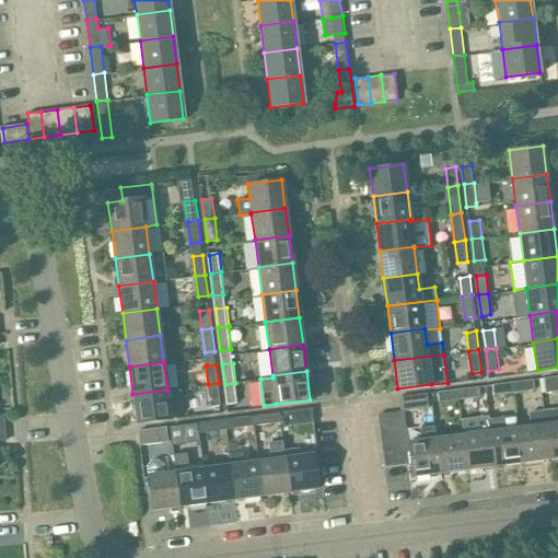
[(557,375),(546,378),(547,393),(557,391),(557,375)]
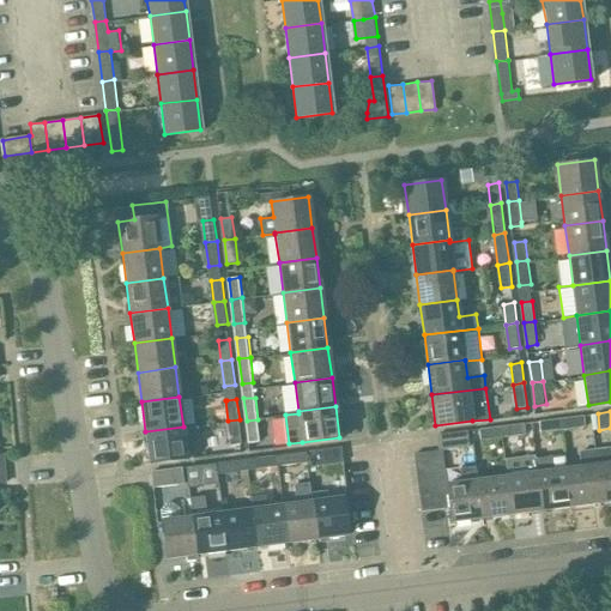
[(562,419),(563,430),(587,427),(586,416),(562,419)]
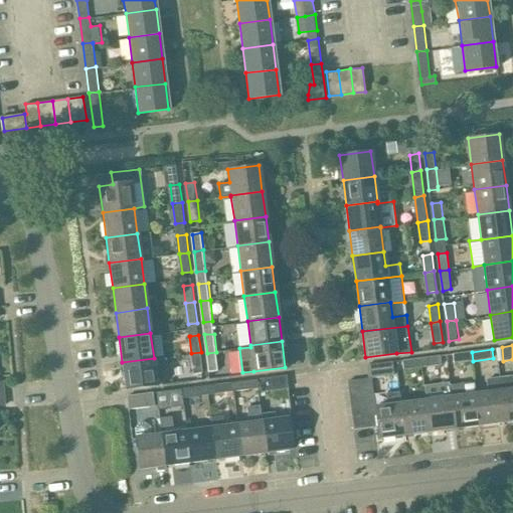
[(203,372),(201,352),(191,353),(194,373),(203,372)]
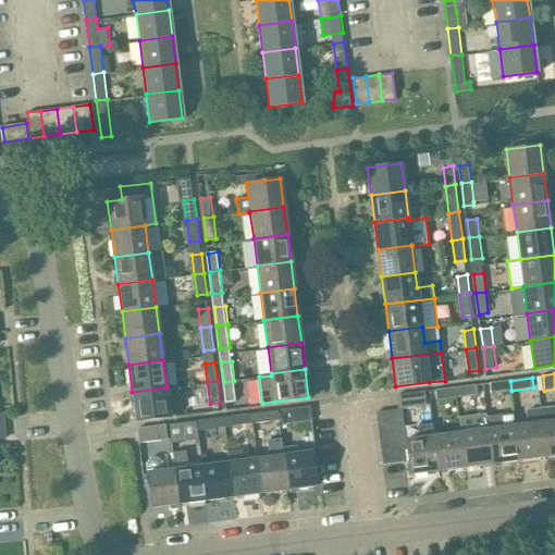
[(236,402),(234,381),(224,382),(226,403),(236,402)]
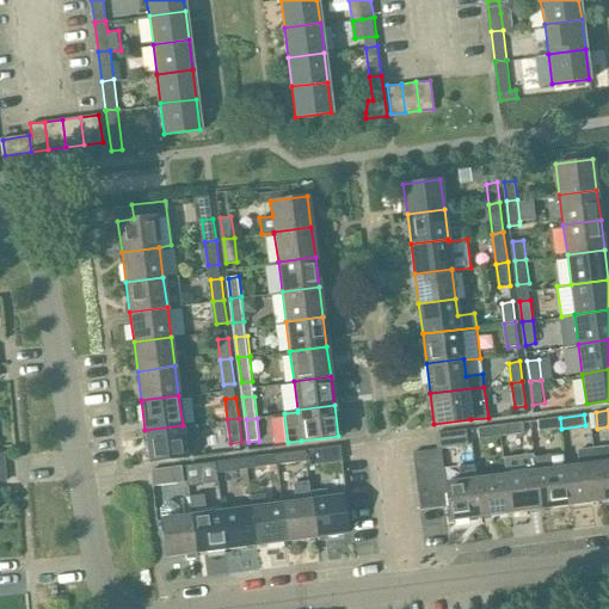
[(561,429),(560,418),(539,420),(540,431),(561,429)]
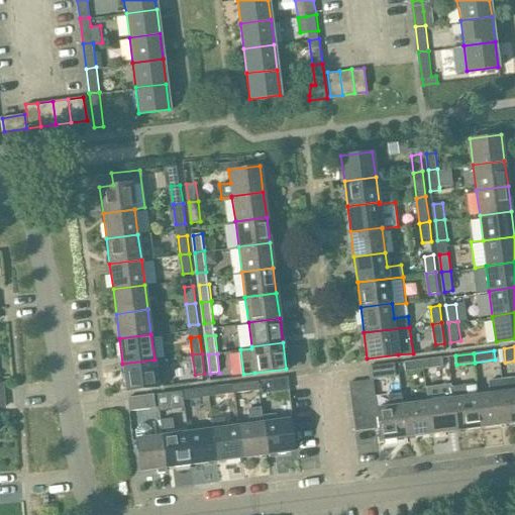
[(423,359),(424,369),(444,367),(443,356),(423,359)]
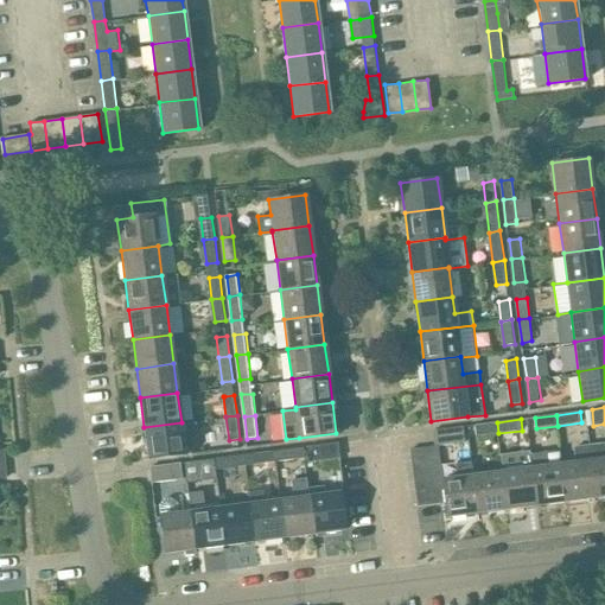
[(182,425),(182,422),(144,427),(148,458),(195,452),(193,438),(199,437),(197,422),(182,425)]
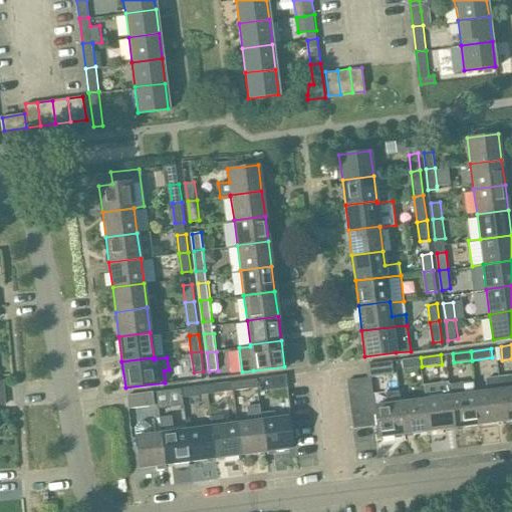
[(422,366),(421,357),(403,359),(405,368),(422,366)]
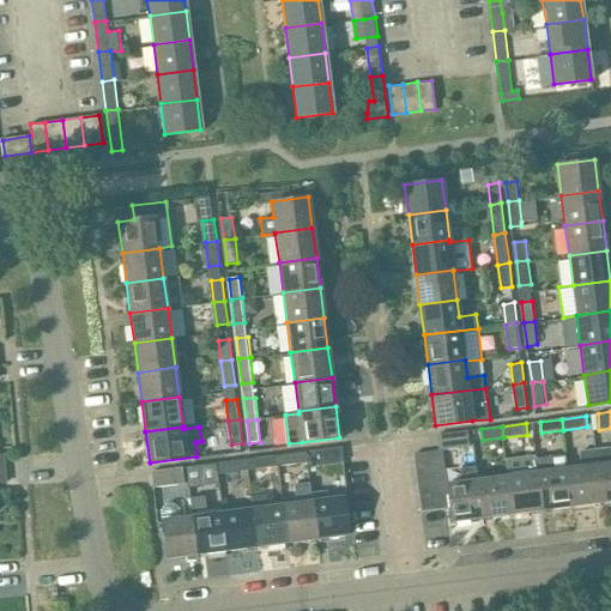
[(437,435),(440,451),(445,449),(471,446),(469,431),(437,435)]
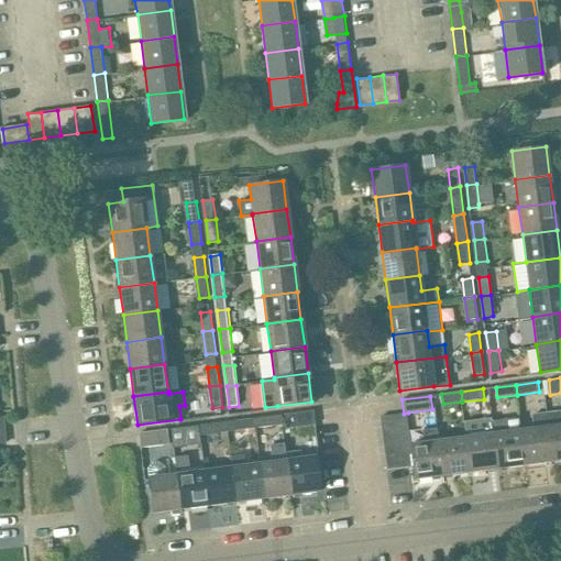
[(317,425),(315,409),(286,414),(288,429),(317,425)]
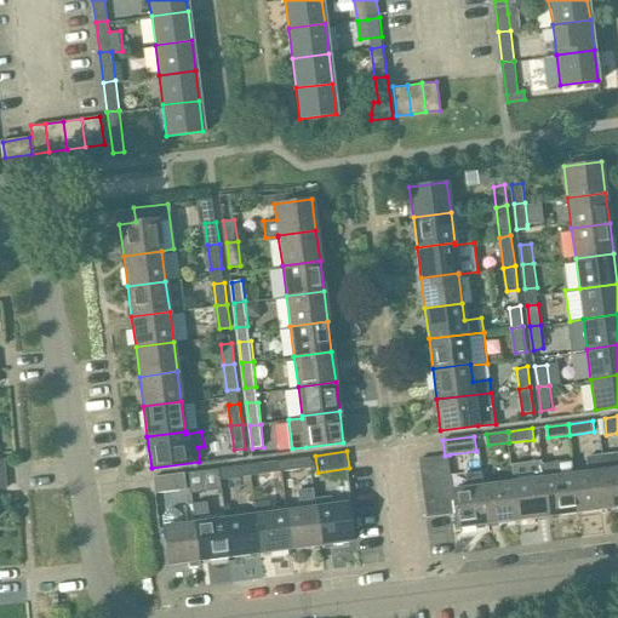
[(616,451),(601,452),(608,507),(617,504),(617,458),(616,451)]
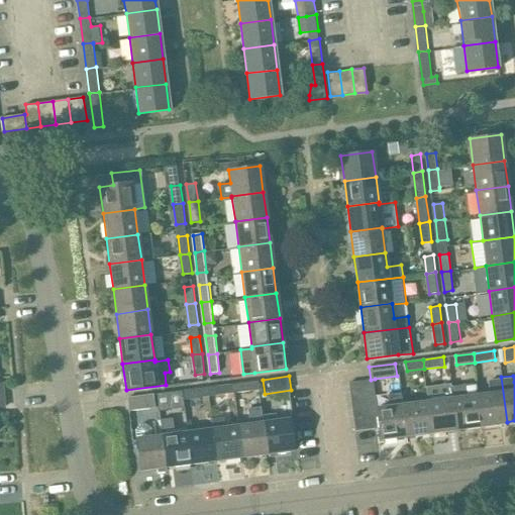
[(482,425),(507,422),(501,377),(490,379),(492,392),(479,394),(478,394),(482,425)]
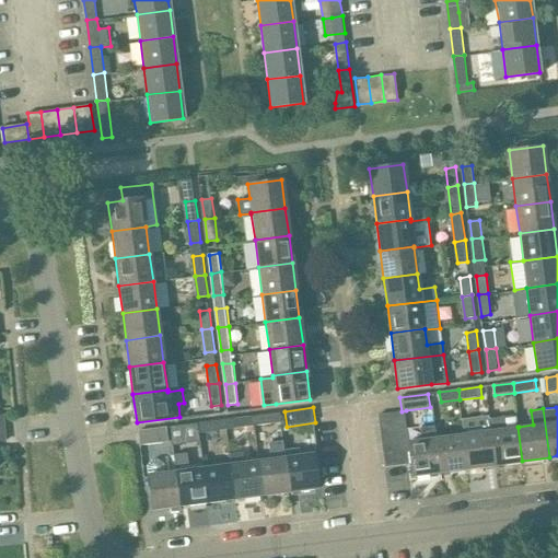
[(381,428),(408,425),(406,410),(402,411),(380,415),(381,428)]
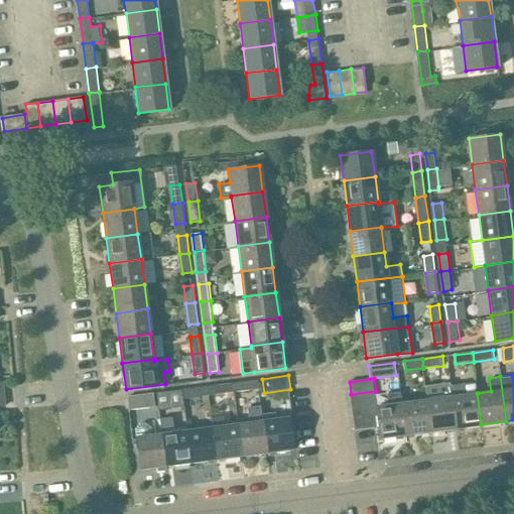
[(252,380),(232,383),(233,393),(254,391),(252,380)]
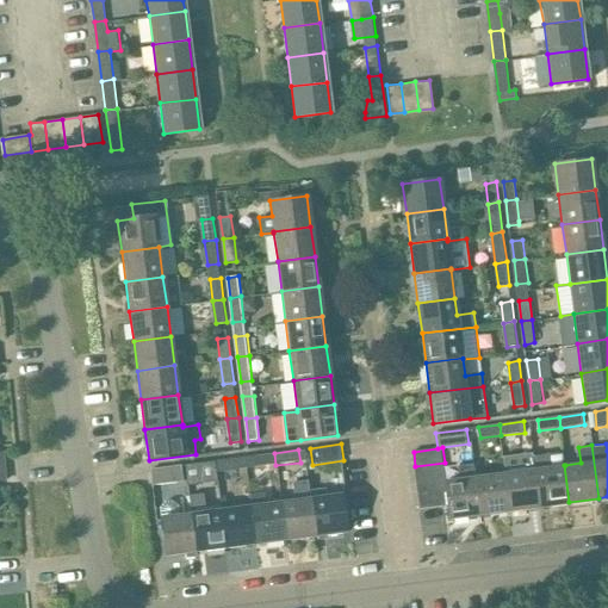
[(275,465),(274,453),(254,456),(255,467),(275,465)]
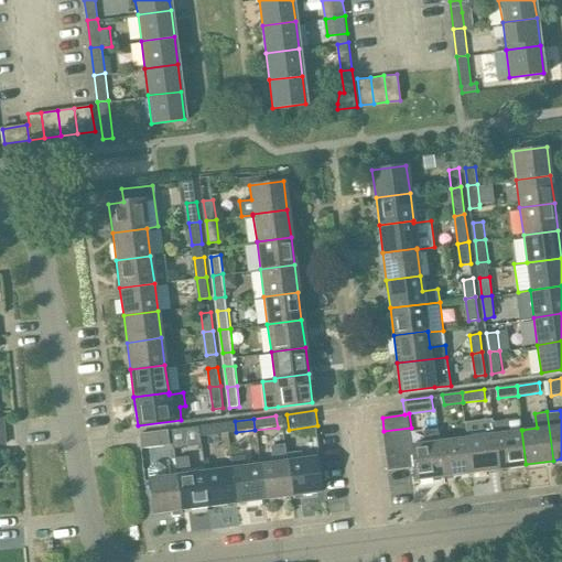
[(507,420),(494,422),(496,433),(495,433),(499,467),(526,464),(521,430),(509,432),(507,420)]
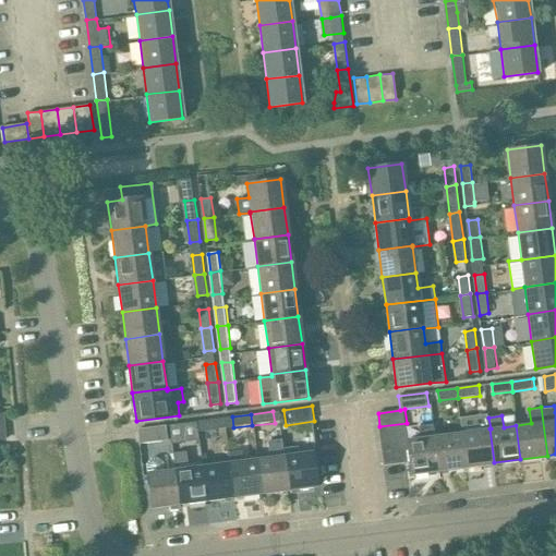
[(219,419),(197,422),(198,433),(220,430),(219,419)]
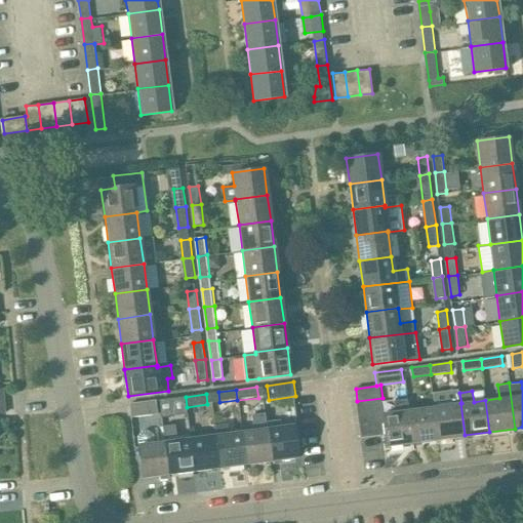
[(187,407),(186,397),(167,399),(168,410),(187,407)]
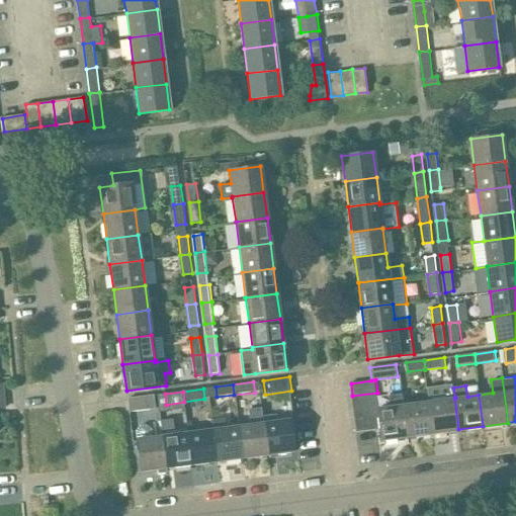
[(354,408),(378,405),(377,393),(352,396),(354,408)]
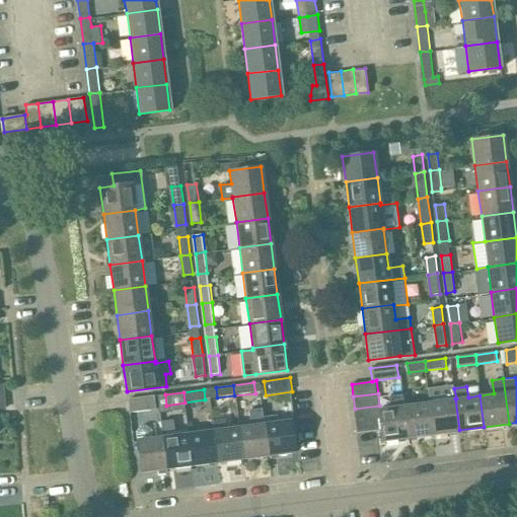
[(378,409),(379,417),(381,429),(382,440),(409,436),(404,405),(405,405),(403,394),(391,395),(392,407),(379,409),(378,409)]
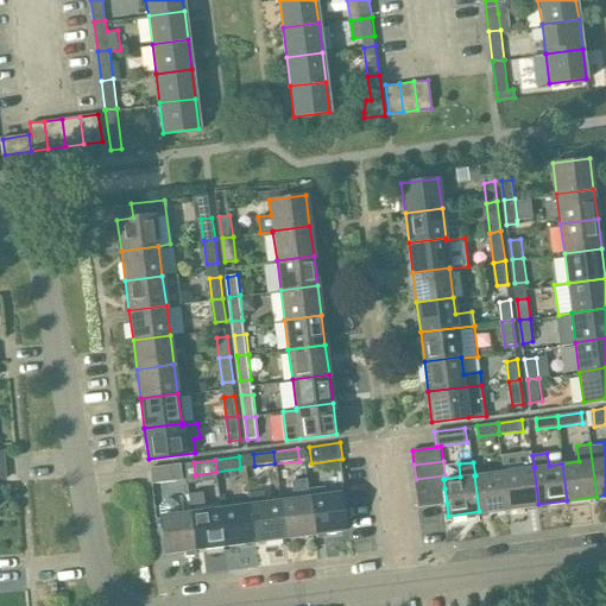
[(184,480),(182,464),(151,468),(153,484),(184,480)]
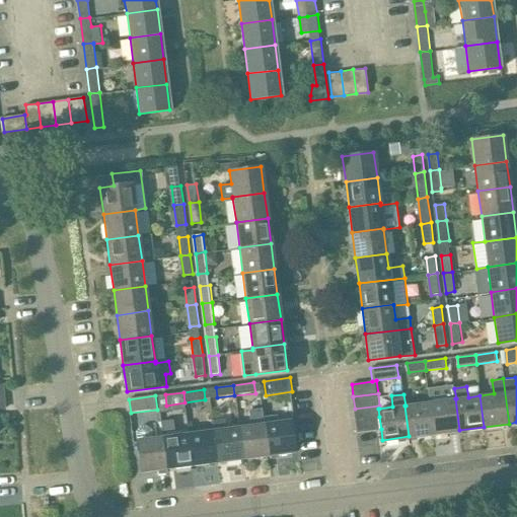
[(459,430),(455,398),(430,401),(434,433),(459,430)]
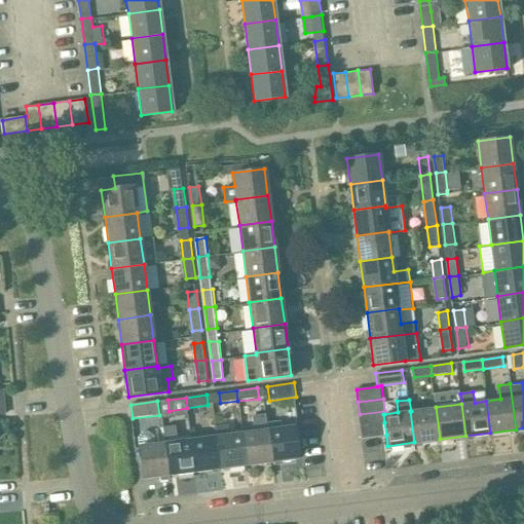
[(436,407),(411,411),(410,411),(414,442),(440,439),(436,407)]
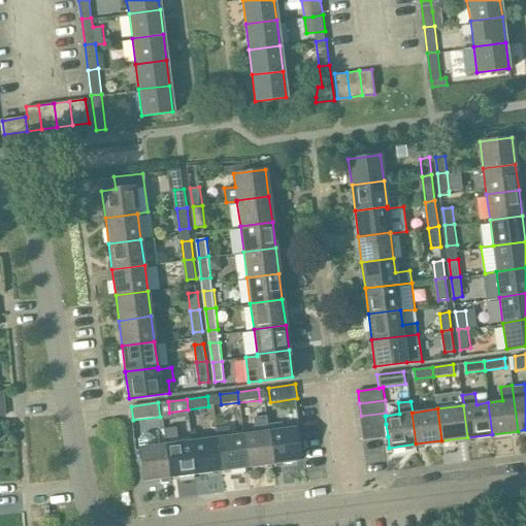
[(386,416),(386,413),(361,416),(362,427),(386,424),(385,416),(386,416)]
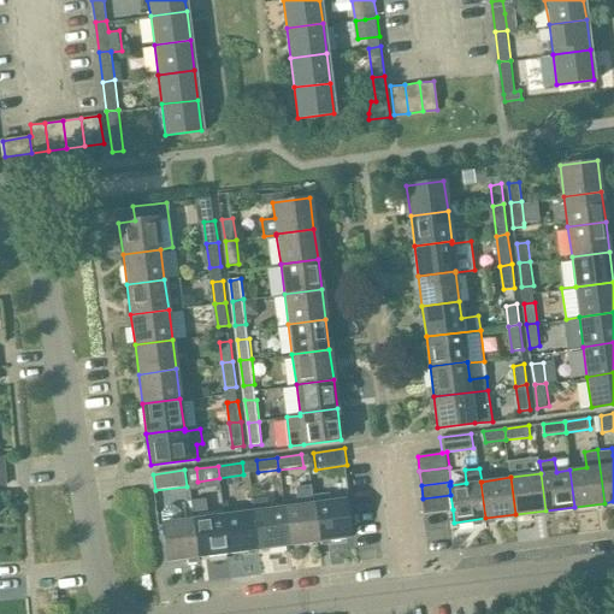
[(299,505),(283,507),(288,544),(318,539),(313,503),(316,503),(316,495),(314,484),(297,486),(299,505)]
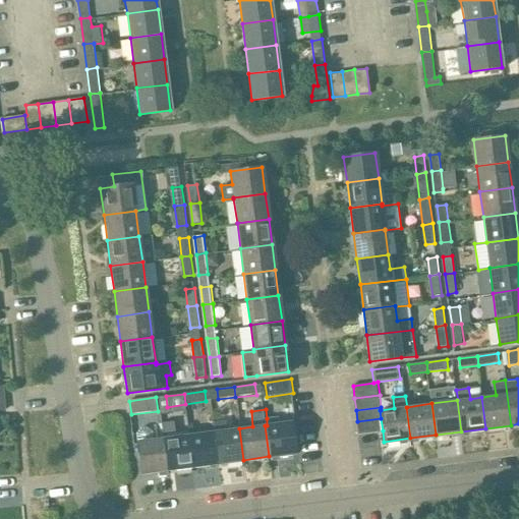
[(267,425),(265,425),(269,456),(295,453),(291,422),(281,423),(280,417),(267,418),(267,425)]
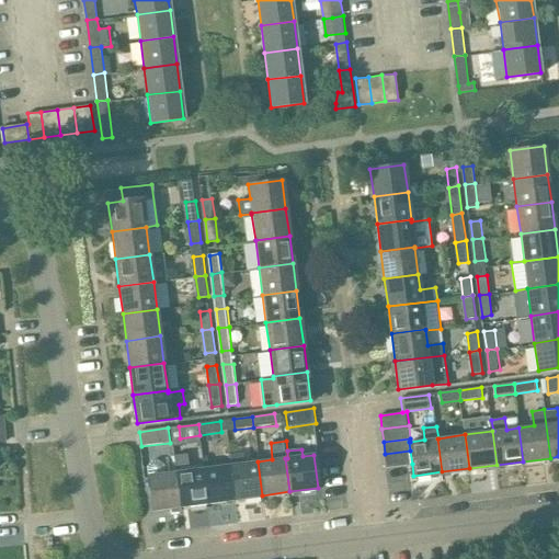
[(412,464),(410,451),(385,454),(387,468),(412,464)]
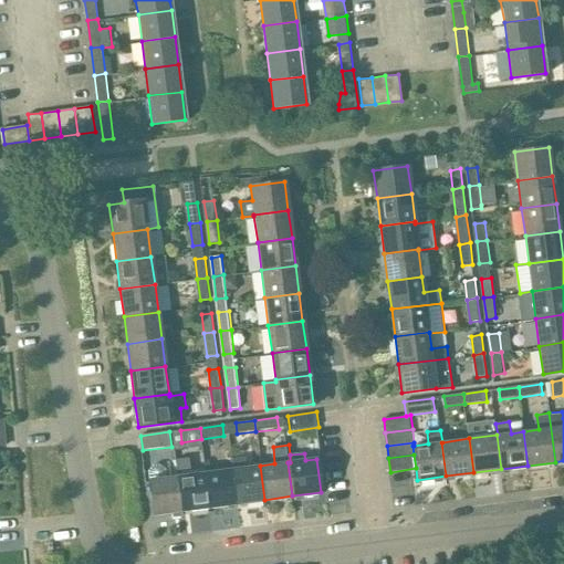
[(178,476),(183,510),(210,507),(206,472),(207,472),(207,468),(191,470),(190,457),(177,459),(179,476),(178,476)]
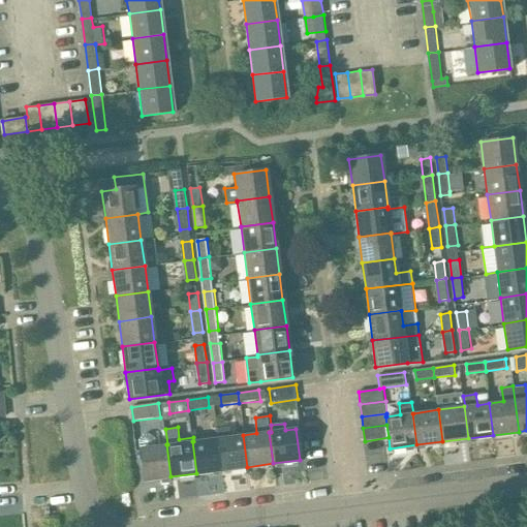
[(222,470),(247,467),(243,435),(231,436),(229,427),(218,428),(219,438),(218,438),(222,470)]
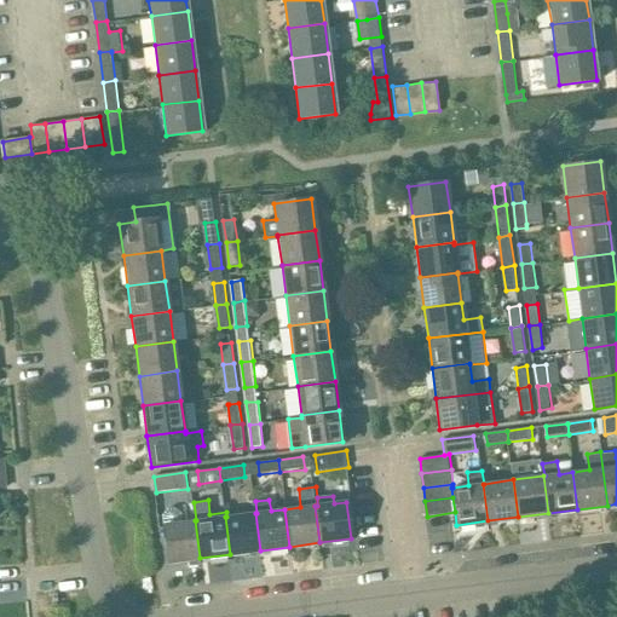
[(166,525),(165,525),(168,561),(200,558),(195,520),(184,523),(183,512),(177,508),(168,509),(165,514),(166,525)]
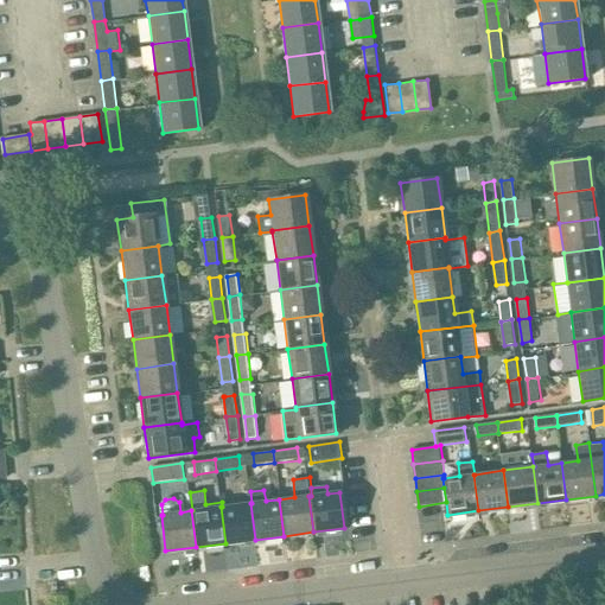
[(250,503),(222,507),(221,507),(225,543),(255,540),(250,503)]
